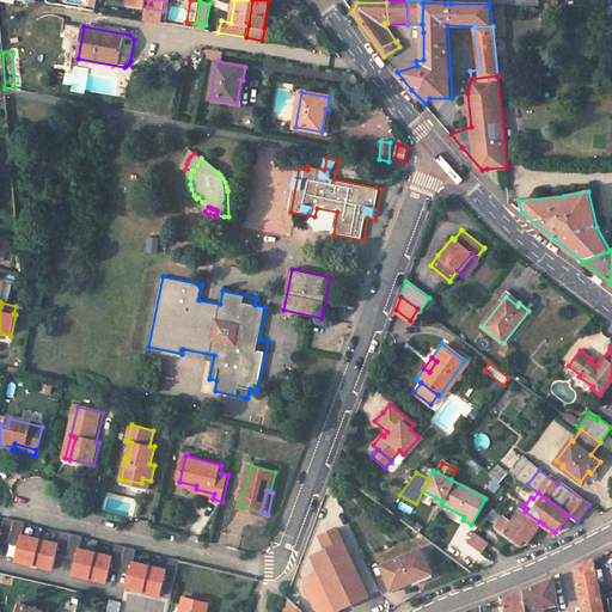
[(503,516),(495,527),(519,546),(522,542),(526,545),(530,540),(526,538),(539,521),(525,512),(521,509),(510,522),(503,516)]
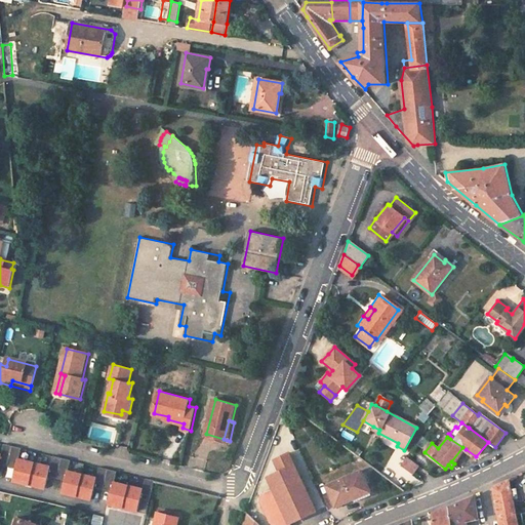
[(0,463),(7,466),(12,446),(3,444),(1,453),(0,453),(0,463)]
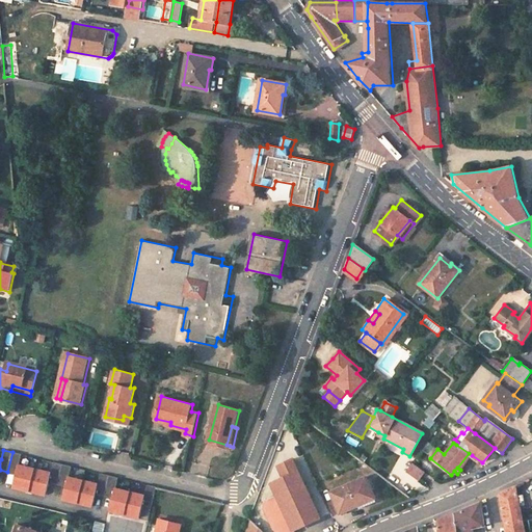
[(20,464),(22,454),(12,452),(7,472),(17,474),(14,486),(29,490),(34,469),(20,464)]
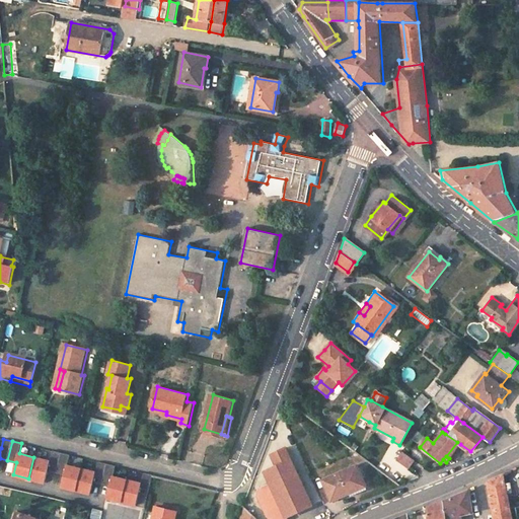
[(457,442),(446,456),(449,458),(460,444),(457,442)]
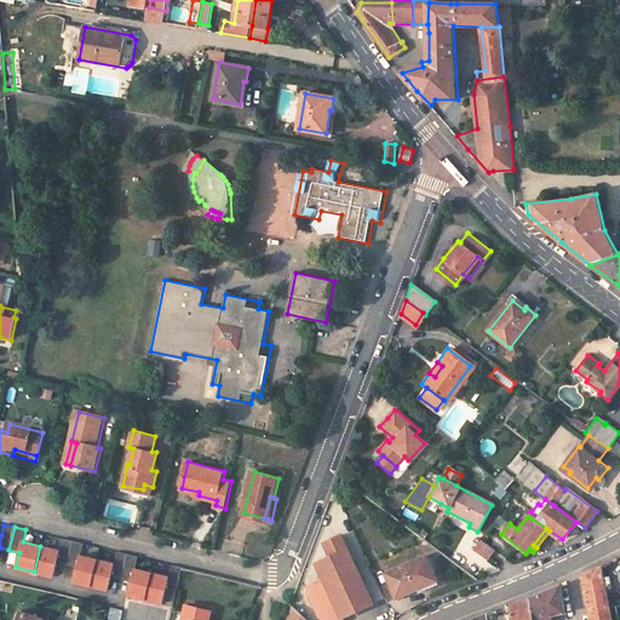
[(373,603),(342,535),(325,543),(331,556),(316,562),(323,578),(311,584),(308,591),(319,615),(323,619),(342,619),(342,618),(373,603)]
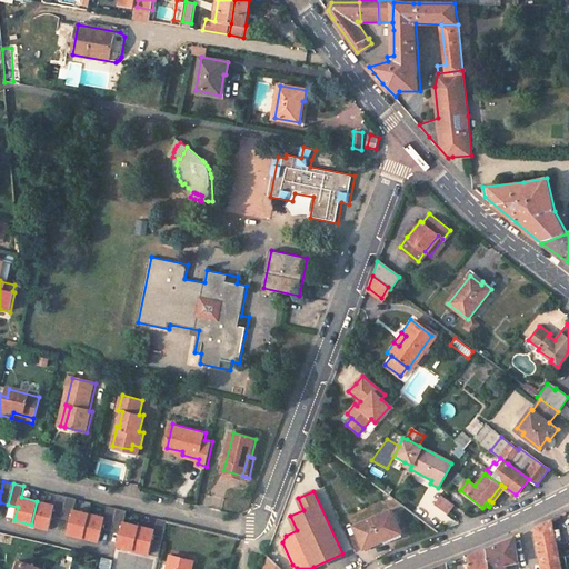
[(37,501),(31,525),(49,529),(52,516),(61,518),(67,497),(57,493),(55,505),(37,501)]
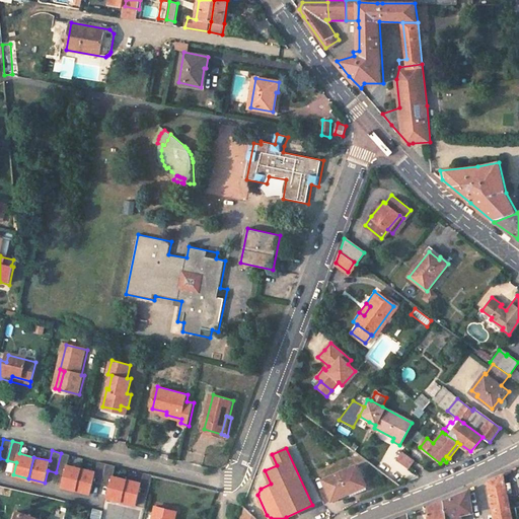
[(395,460),(408,468),(414,461),(402,451),(395,460)]
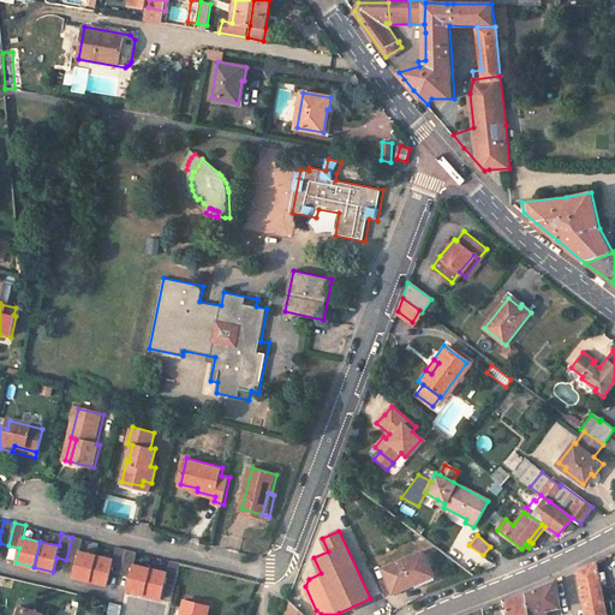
[(79,551),(82,539),(72,537),(66,560),(77,562),(73,577),(90,580),(96,555),(79,551)]
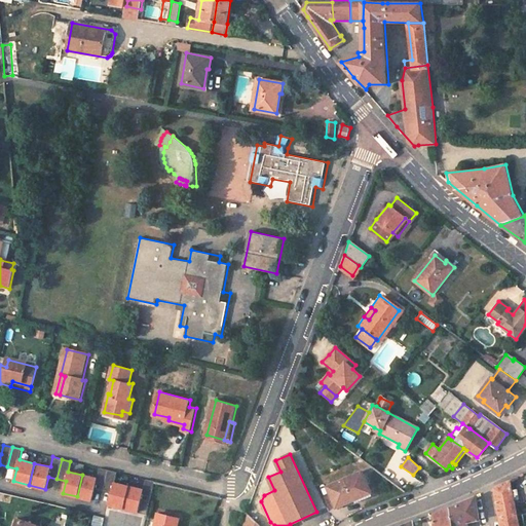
[(82,475),(77,496),(91,500),(95,488),(104,490),(108,471),(100,467),(97,478),(82,475)]
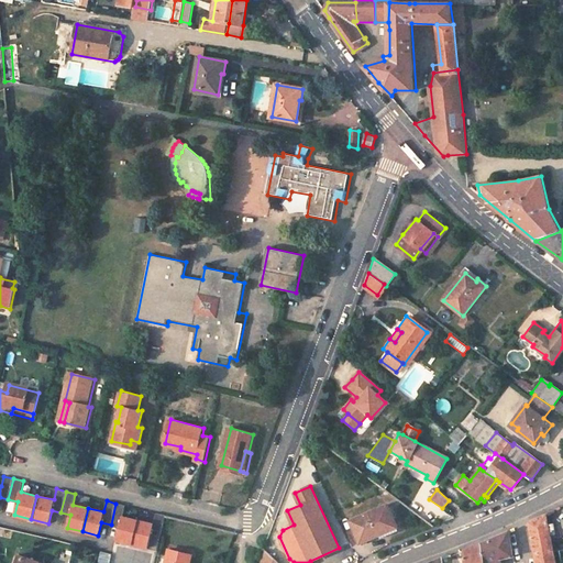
[(122,517),(125,506),(116,504),(111,525),(120,527),(117,540),(132,543),(138,520),(122,517)]
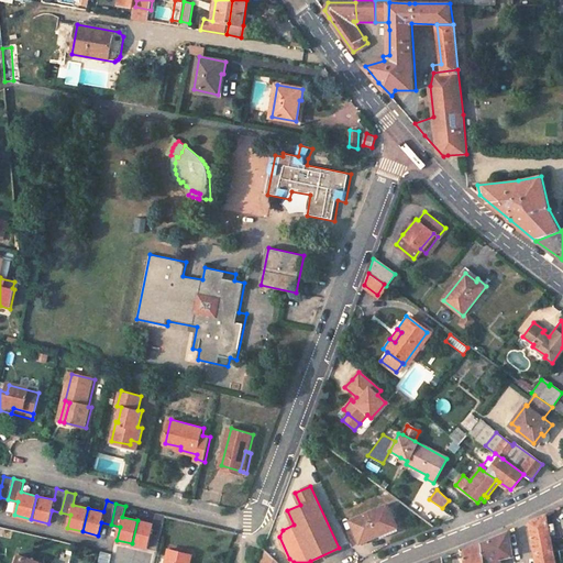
[(387,505),(351,520),(360,542),(381,536),(378,532),(397,526),(387,505)]
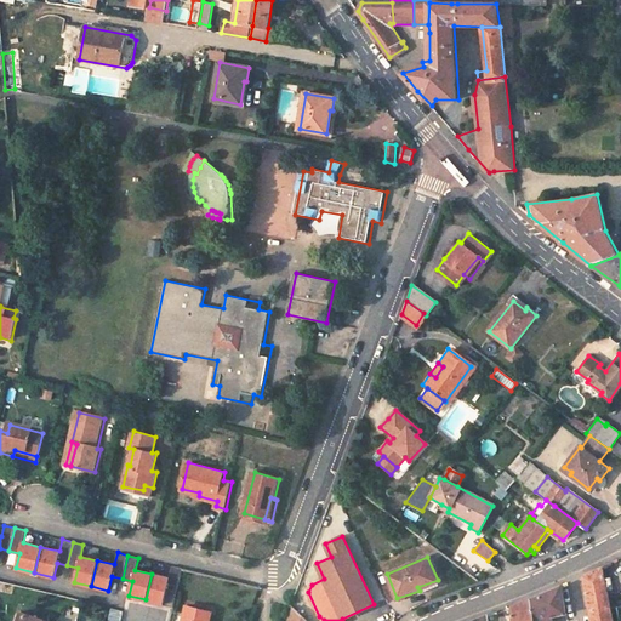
[(152,574),(146,599),(163,604),(166,590),(176,592),(182,568),(171,565),(169,577),(152,574)]
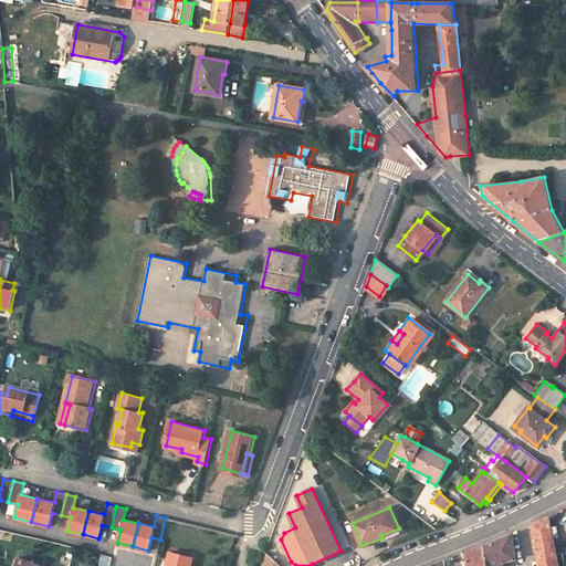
[(540,554),(542,565),(558,565),(556,554),(559,553),(557,545),(555,546),(553,536),(557,535),(555,526),(551,527),(548,517),(533,524),(540,554)]
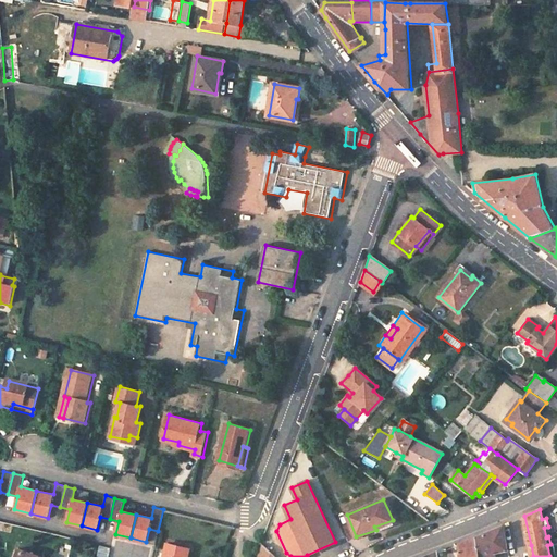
[(504,525),(478,537),(479,556),(495,556),(495,552),(507,549),(504,525)]
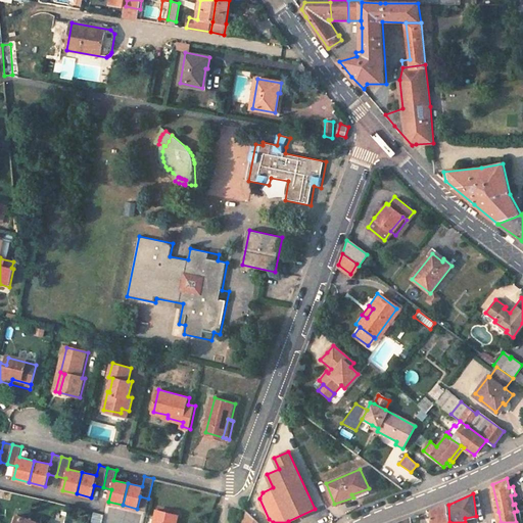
[(449,522),(448,505),(431,511),(432,522),(449,522)]
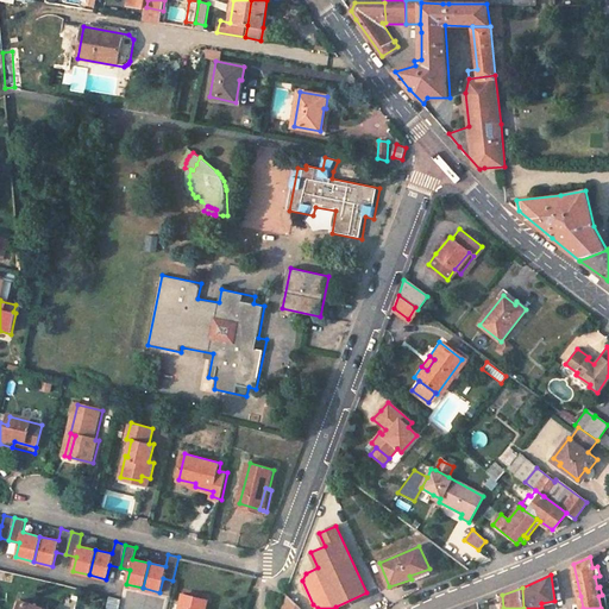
[(203,608),(207,601),(183,595),(179,608),(203,608)]
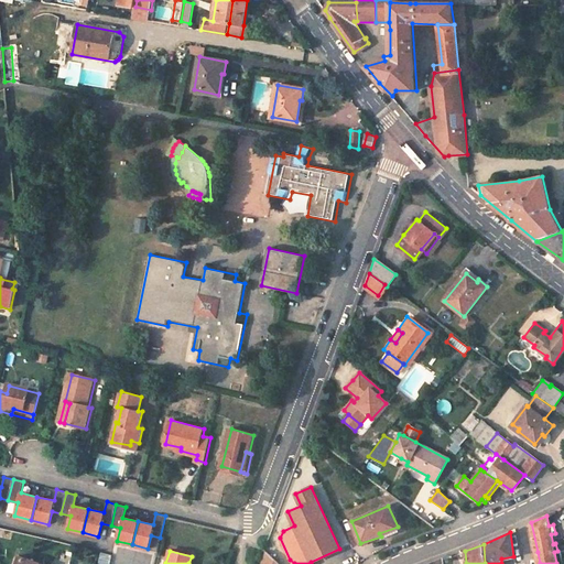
[(279,563),(267,552),(262,563),(279,563)]
